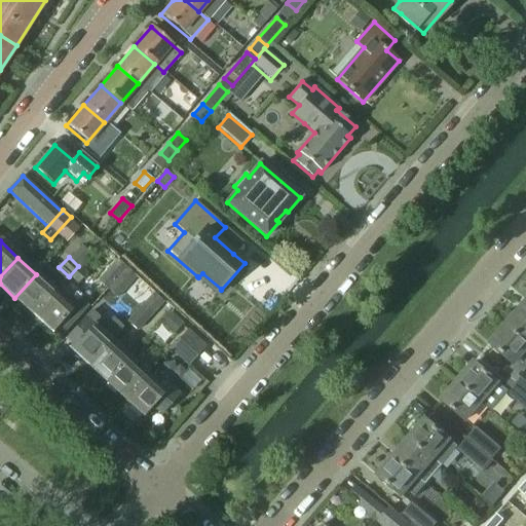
[(107,290),(126,268),(117,259),(97,280),(107,290)]
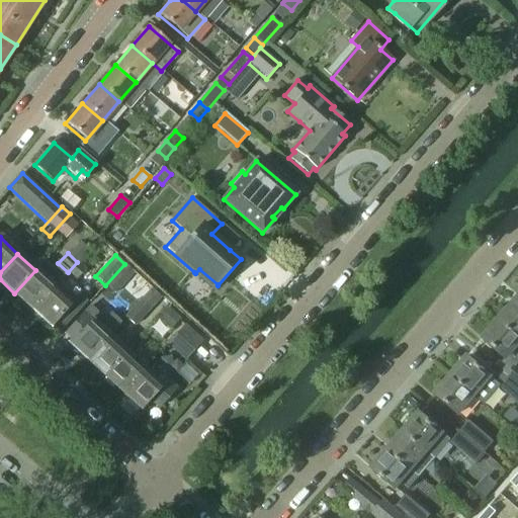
[(86,269),(77,262),(68,272),(76,280),(86,269)]
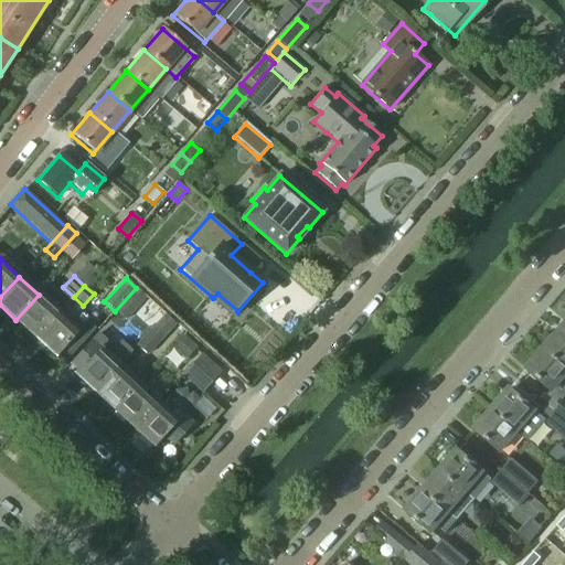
[(147,298),(136,288),(115,311),(126,321),(147,298)]
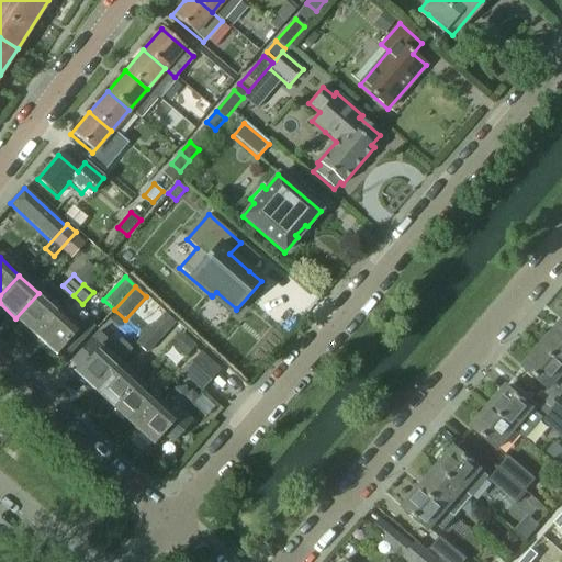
[(15,318),(36,337),(58,312),(57,311),(38,293),(15,318)]
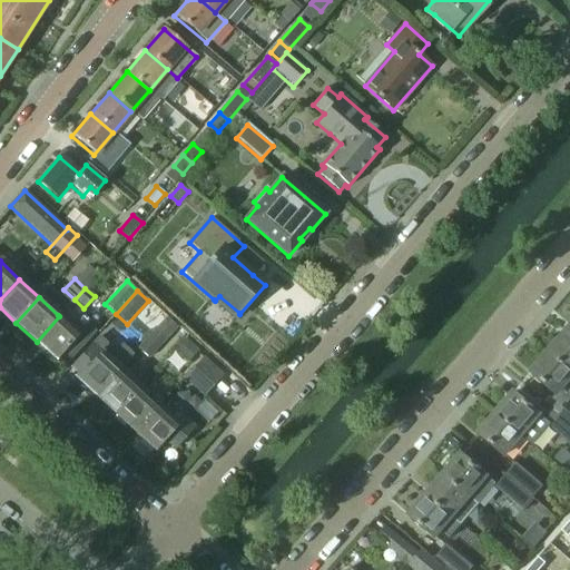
[(66,306),(58,315),(59,316),(37,342),(57,360),(79,335),(87,326),(66,306)]
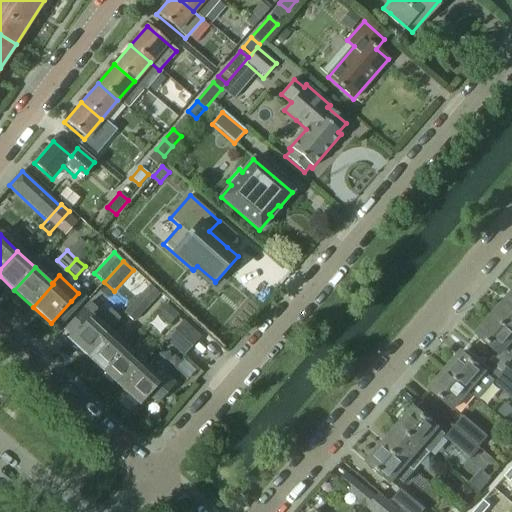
[(149,285),(123,312),(133,322),(160,294),(149,285)]
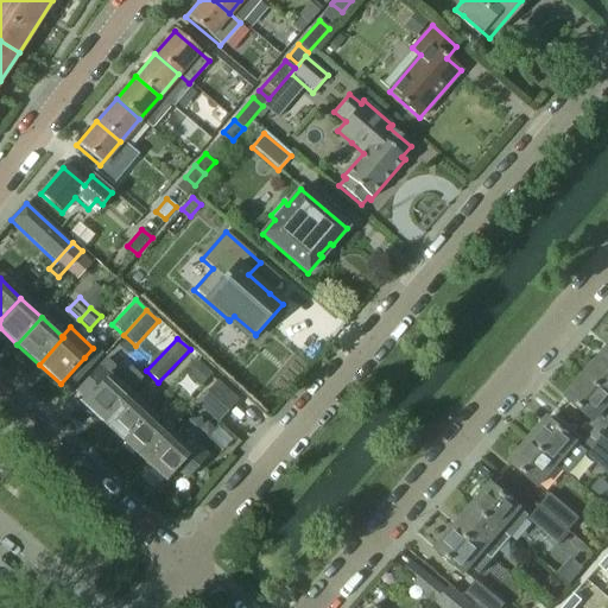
[(607,358),(603,354),(586,375),(607,394),(607,358)]
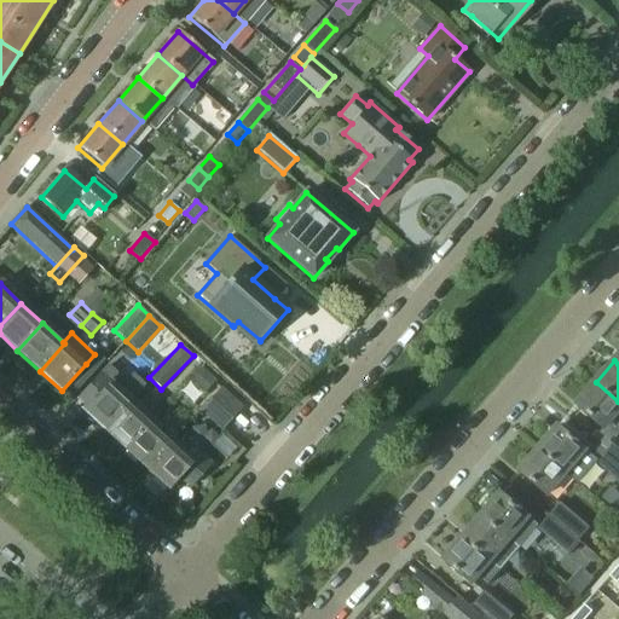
[(201,369),(190,380),(204,394),(215,383),(201,369)]
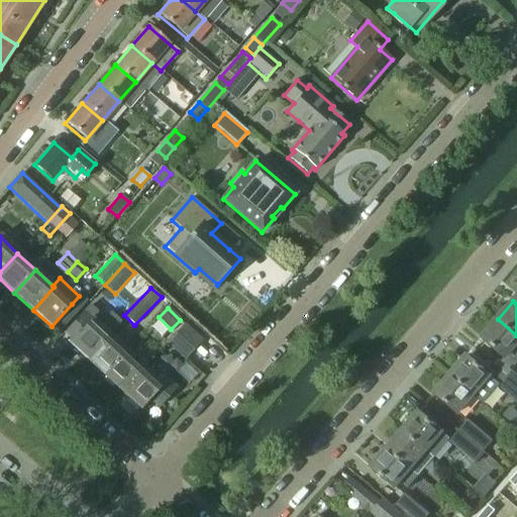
[(516,365),(516,366),(516,365),(516,335),(498,319),(482,338),(504,357),(501,362),(497,367),(516,384),(516,365)]
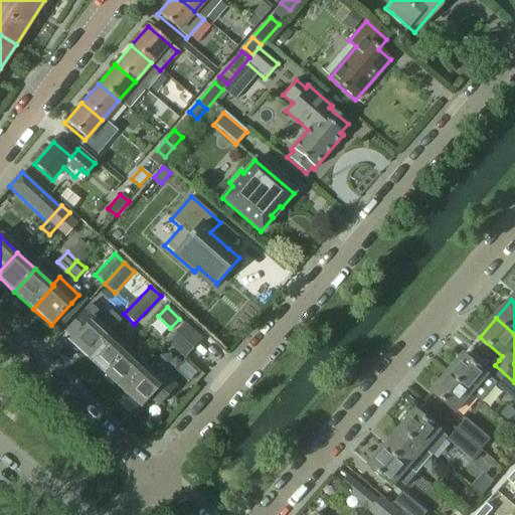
[(89,319),(67,341),(86,359),(107,336),(112,330),(106,324),(100,329),(89,319)]
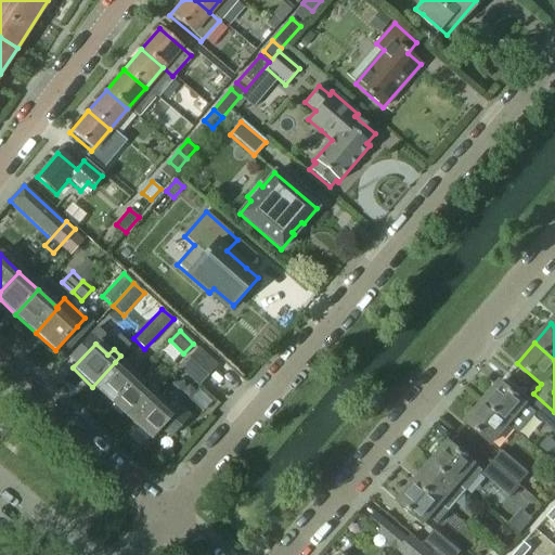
[(189,359),(208,377),(218,368),(198,349),(189,359)]
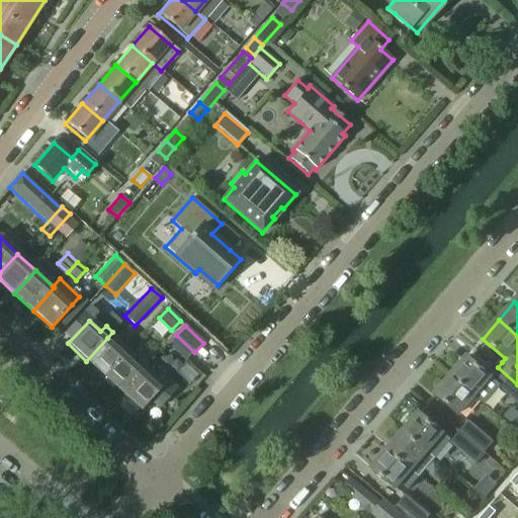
[(186,360),(194,352),(176,335),(168,343),(186,360)]
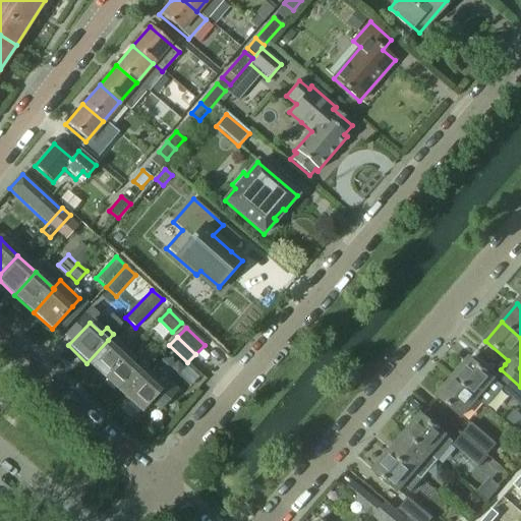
[(87,363),(105,380),(126,356),(108,340),(87,363)]
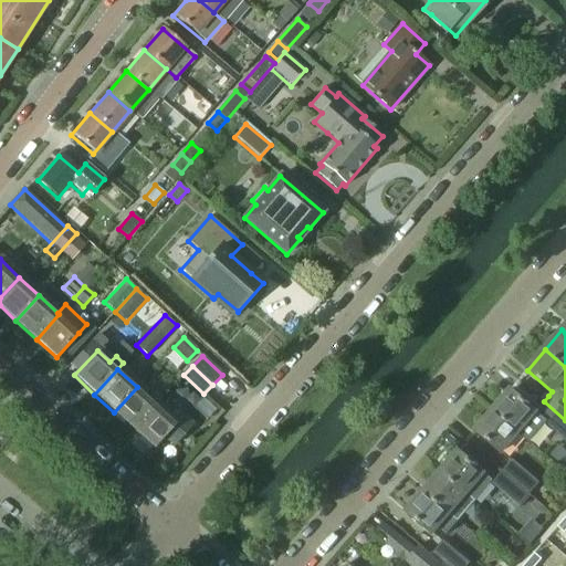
[(114,412),(134,430),(157,405),(137,387),(114,412)]
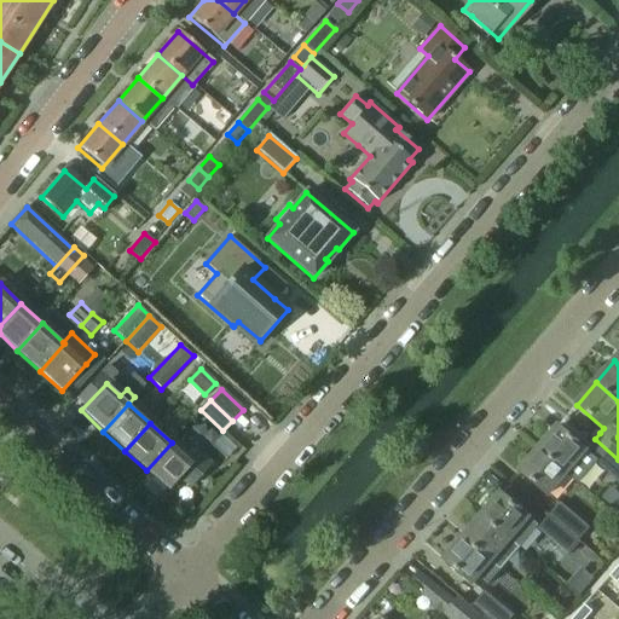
[(567,474),(580,484),(597,463),(599,461),(586,451),(559,427),(538,450),(567,474)]
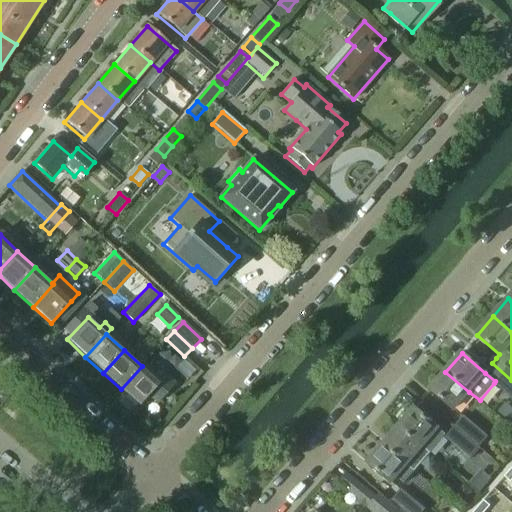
[(142,366),(121,389),(139,406),(148,396),(157,404),(173,386),(163,377),(159,382),(142,366)]
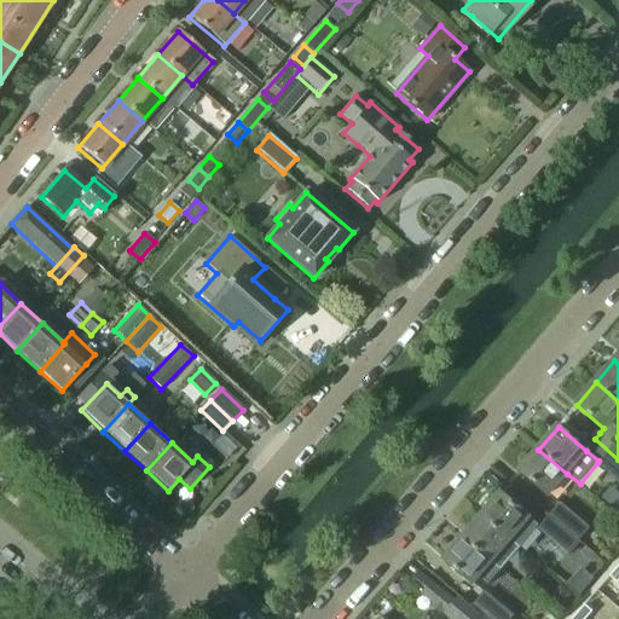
[(548,496),(567,474),(538,450),(520,472),(548,496)]
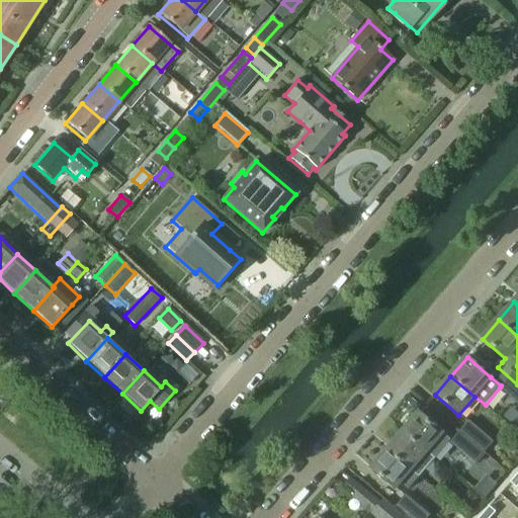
[(505,381),(501,385),(500,387),(517,402),(517,385),(508,377),(505,381)]
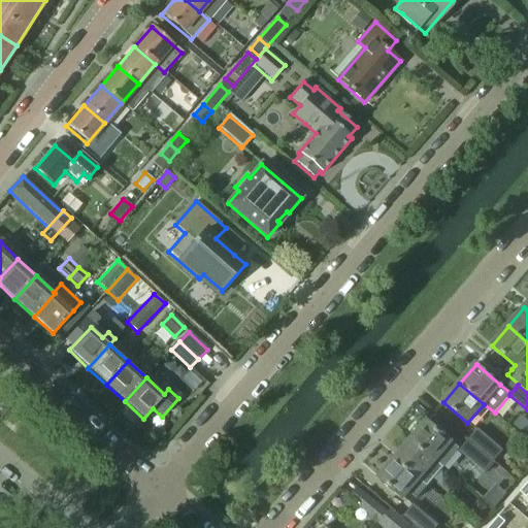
[(427,421),(410,440),(442,468),(460,449),(452,441),(427,421)]
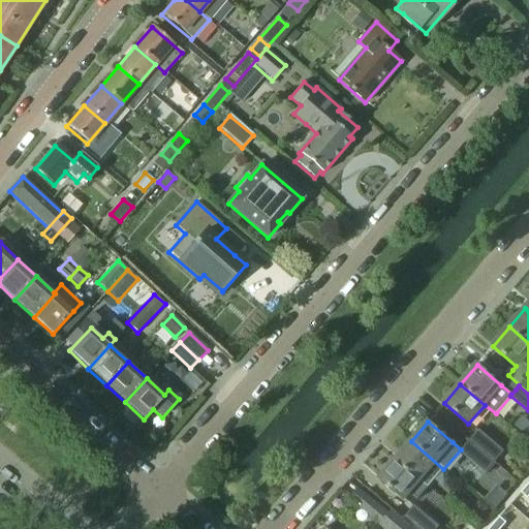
[(474,436),(469,441),(495,463),(505,452),(479,430),(474,436)]
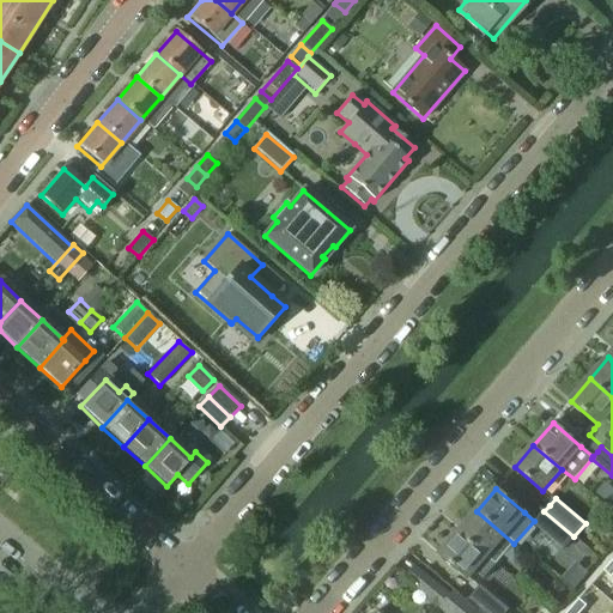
[(477,511),(457,533),(486,557),(495,565),(514,544),(477,511)]
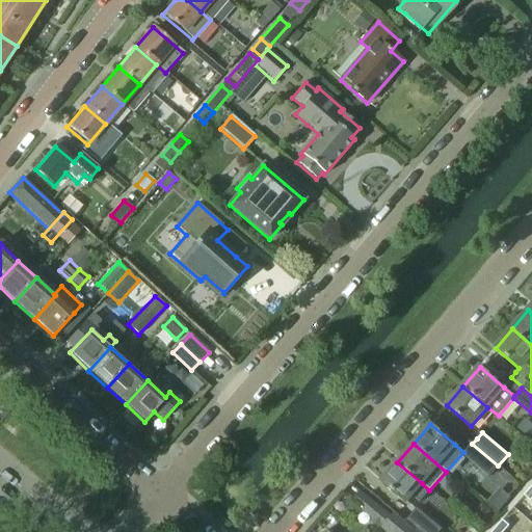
[(498,466),(472,444),(469,448),(463,454),(488,476),(498,466)]
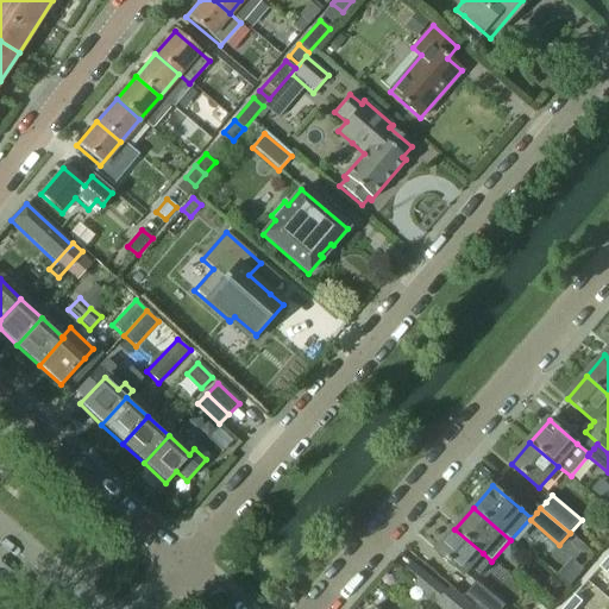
[(464,576),(483,553),(454,529),(437,551),(464,576)]
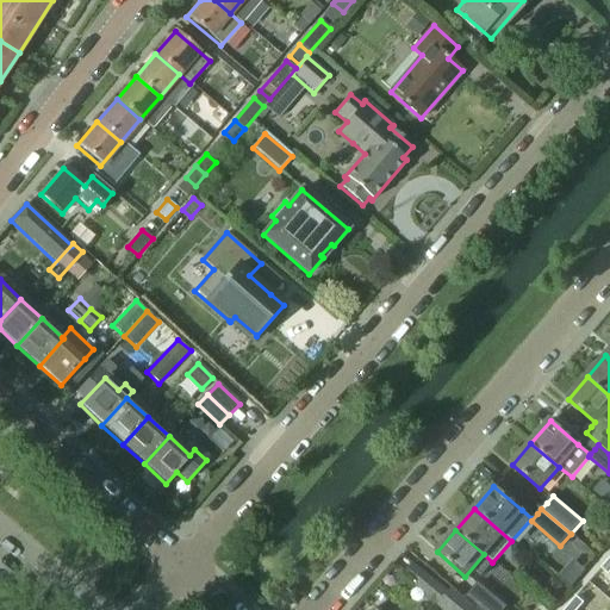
[(437,604),(447,593),(422,571),(412,583),(437,604)]
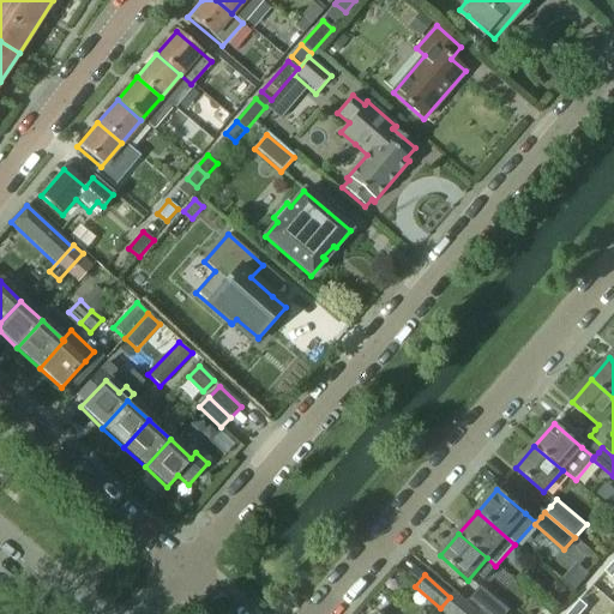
[(469,600),(485,613),(506,613),(510,611),(481,587),(475,594),(469,600)]
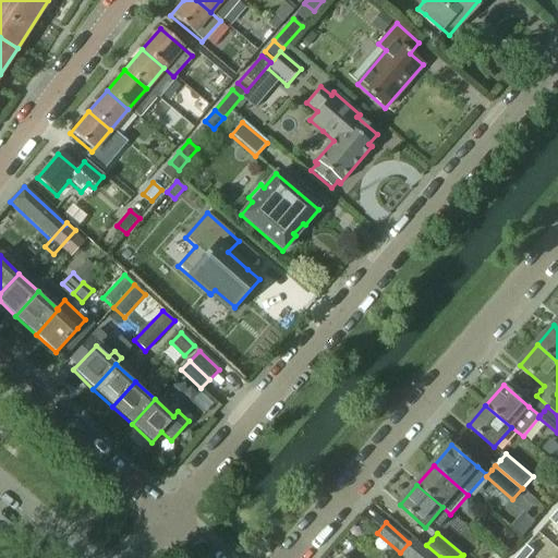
[(415,538),(402,555),(405,557),(433,557),(435,556),(415,538)]
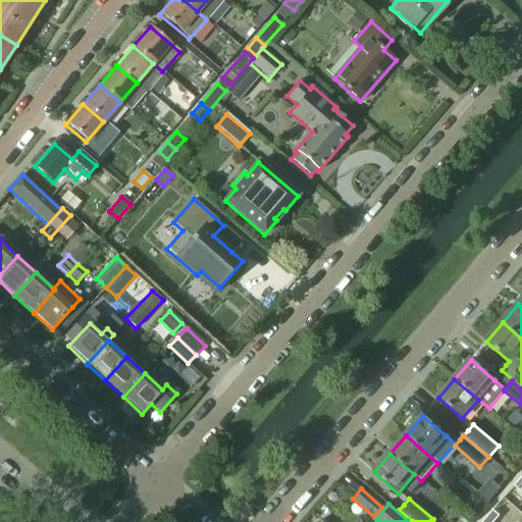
[(493,511),(485,520),(486,521),(493,521),(500,516),(493,511)]
